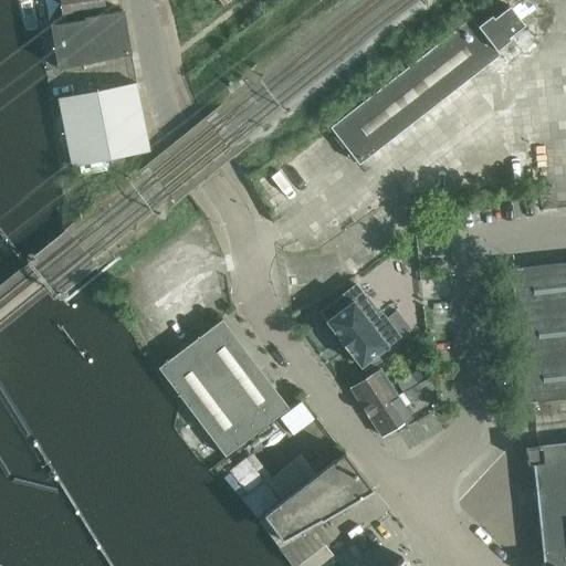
[(59,0),(61,6),(63,22),(105,13),(103,0),(59,0)]
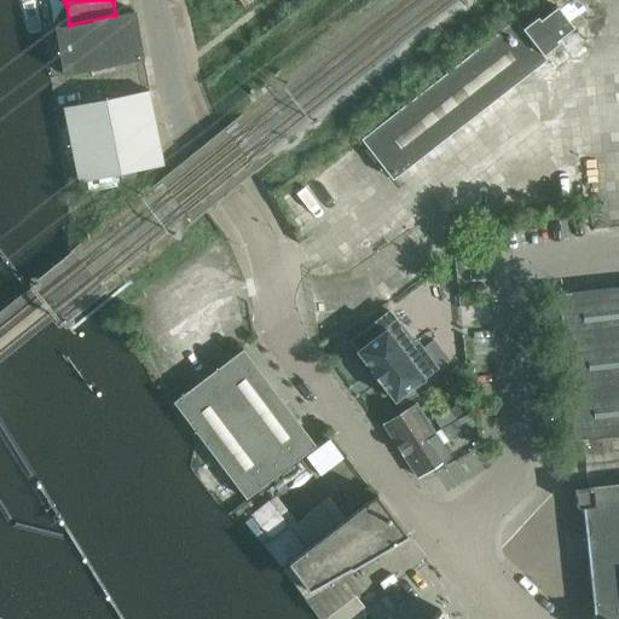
[(522,28),(515,18),(362,139),(393,179),(547,59),(543,55),(559,42),(556,40),(573,27),(557,5),(541,19),(538,16),(522,28)]
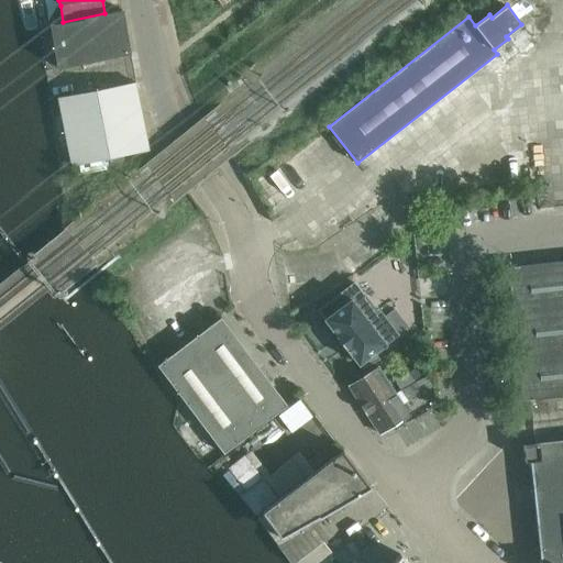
[(105,13),(63,22),(52,23),(58,67),(130,53),(122,10),(105,13)]
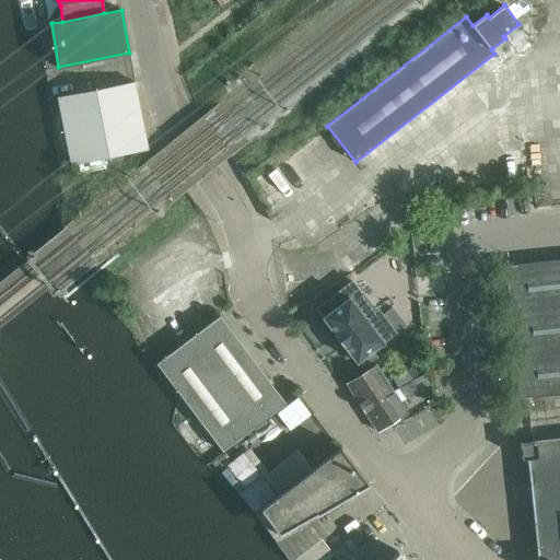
[(148,150),(135,82),(58,96),(71,164),(148,150)]
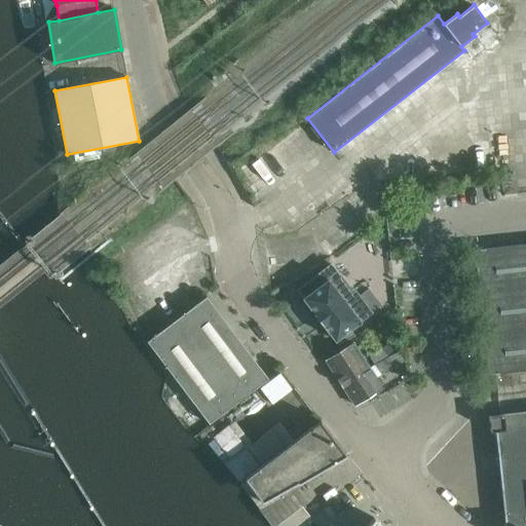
[(28,239),(28,240),(30,242),(49,267),(54,274),(57,275),(57,276),(58,276),(59,276),(60,276),(62,274),(63,274),(63,273),(63,272),(63,271),(62,271),(62,270),(34,234),(33,233),(32,233),(31,233),(30,233),(29,233),(28,234),(27,235),(26,236),(27,237),(27,239),(28,239)]
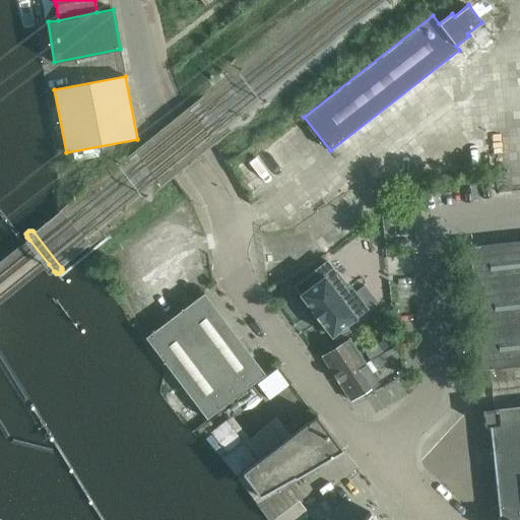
[(29,240),(27,238),(24,240),(24,241),(23,242),(24,243),(24,244),(49,273),(49,274),(50,274),(51,274),(51,273),(54,271),(49,264),(29,240)]
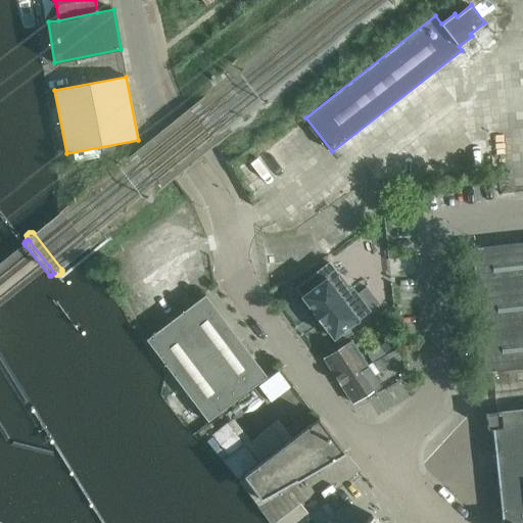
[(472,248),(485,373),(495,372),(495,371),(522,368),(522,242),(482,247),(472,248)]
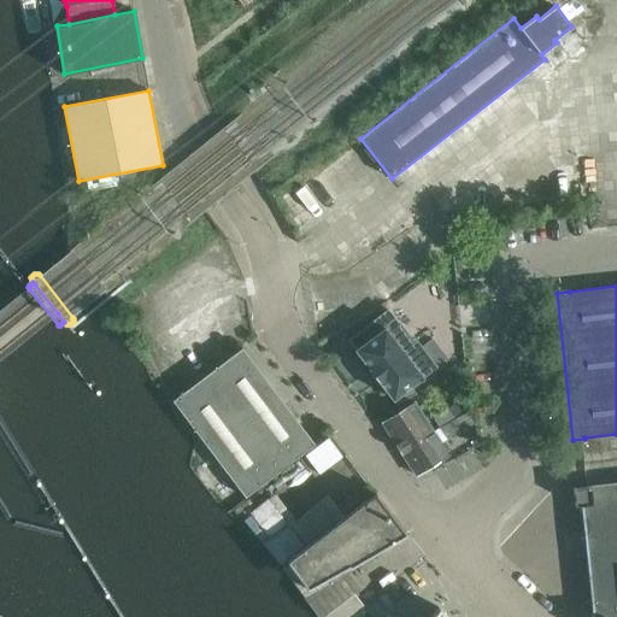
[(393,399),(410,386),(435,366),(415,339),(412,340),(388,310),(350,340),(357,350),(356,350),(369,368),(368,368),(378,382),(380,381),(393,399)]
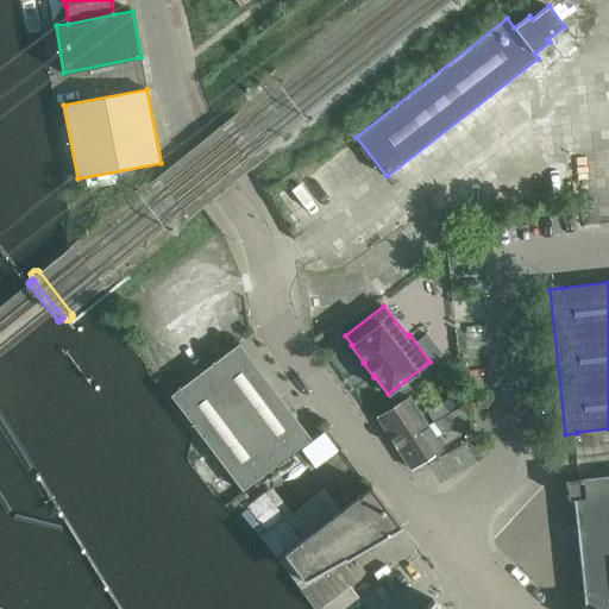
[(426,334),(416,343),(431,360),(440,353),(426,334)]
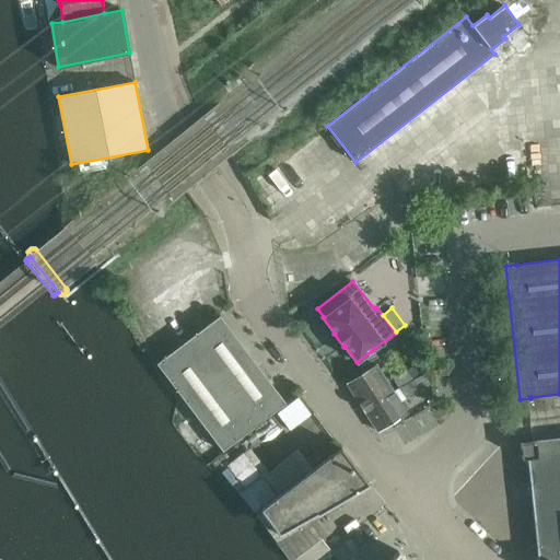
[(286,404),(221,318),(220,316),(156,363),(223,451),(286,404)]
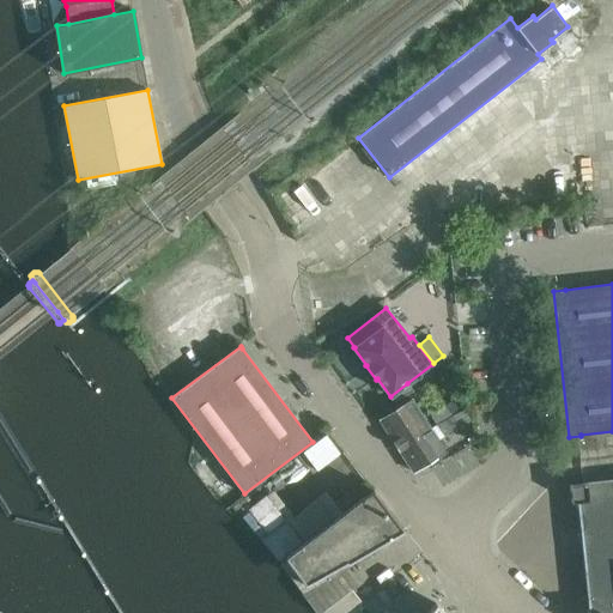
[(407,383),(390,396),(395,402),(414,392),(407,383)]
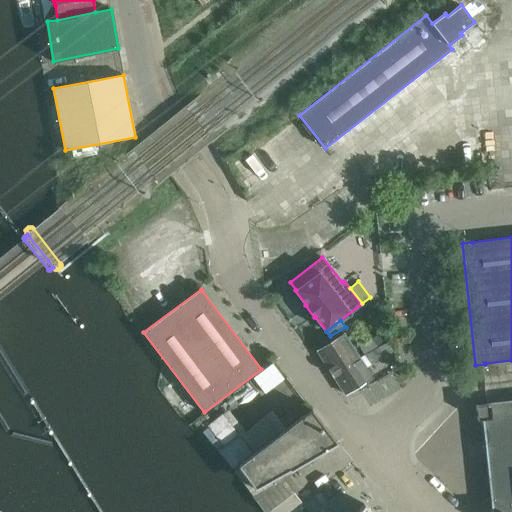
[(317,351),(334,377),(360,359),(344,333),(317,351)]
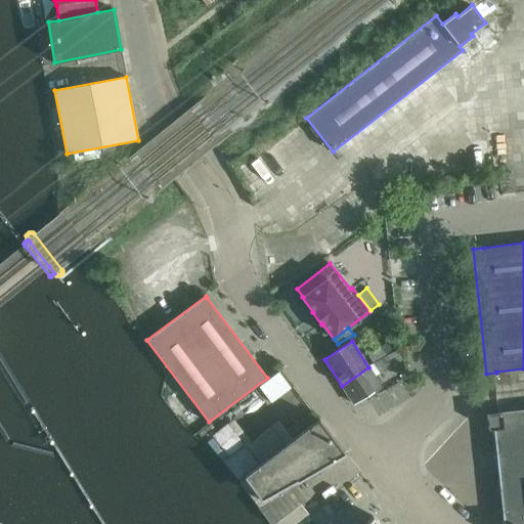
[(381,346),(387,356),(394,351),(389,342),(381,346)]
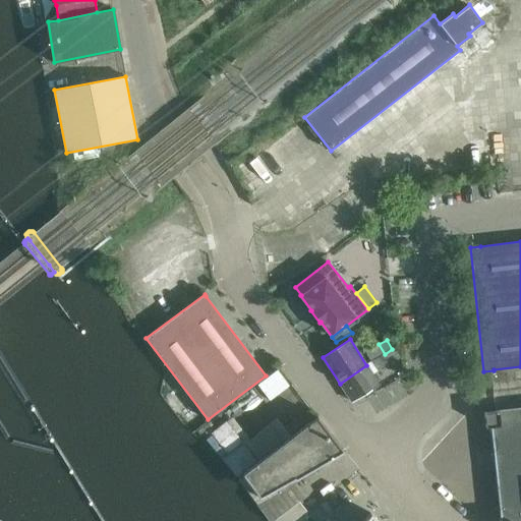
[(392,349),(385,354),(370,361),(375,370),(397,359),(392,349)]
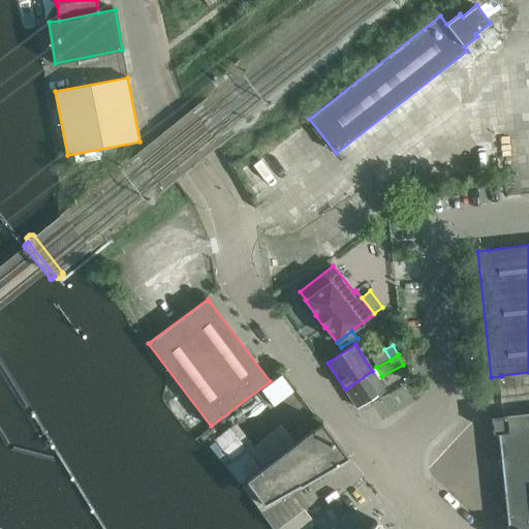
[(372,371),(345,390),(356,408),(384,390),(372,371)]
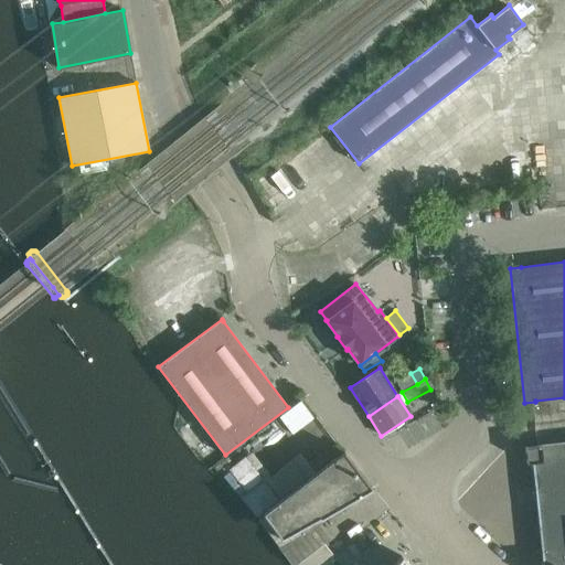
[(564,564),(564,443),(541,446),(541,445),(537,446),(525,447),(526,464),(532,462),(543,564),(564,564)]
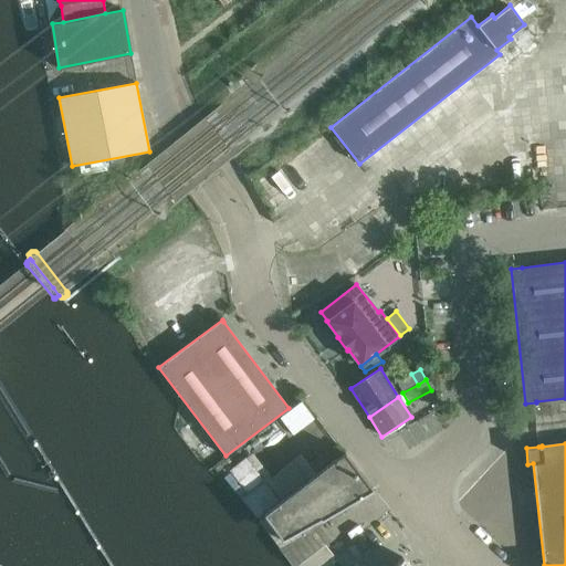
[(345,452),(263,514),(282,538),(320,517),(321,520),(373,489),(345,452)]
